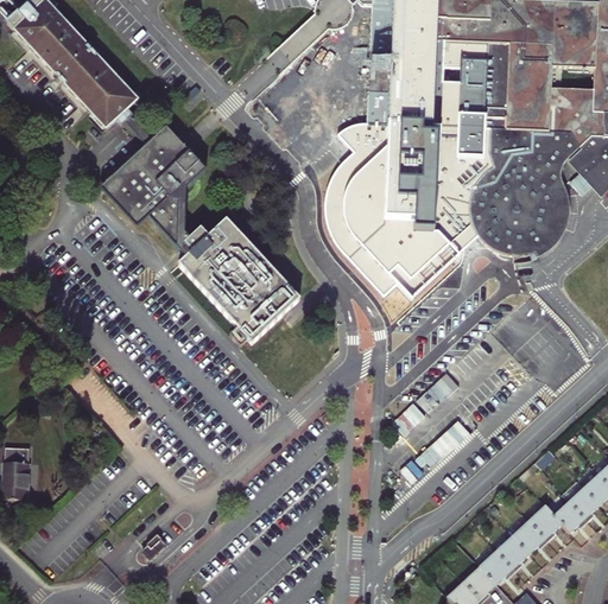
[(207,170),(183,144),(166,127),(152,139),(132,116),(126,109),(137,100),(45,0),(29,0),(25,4),(18,10),(6,21),(56,75),(62,82),(105,129),(116,119),(122,125),(125,122),(146,146),(100,188),(137,229),(149,218),(176,248),(171,253),(178,261),(176,262),(248,343),(298,298),(226,220),(208,235),(200,227),(189,237),(185,233),(187,189),(207,170)]
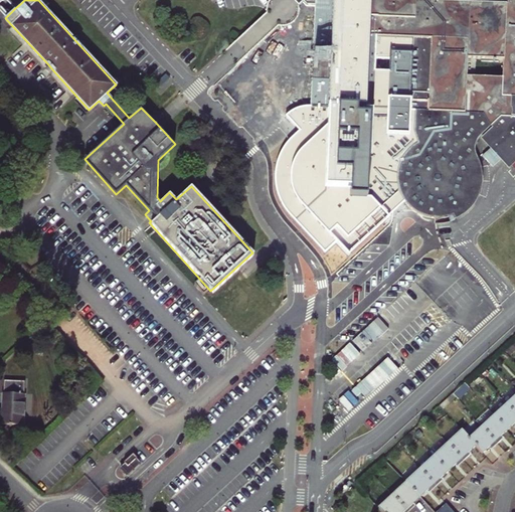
[(267,11),(235,40),(241,45),(248,52),(279,23),(283,24),(287,23),(292,21),(296,18),(298,14),(300,10),(300,5),(298,1),(298,0),(268,0),(267,3),(266,7),(267,11)]
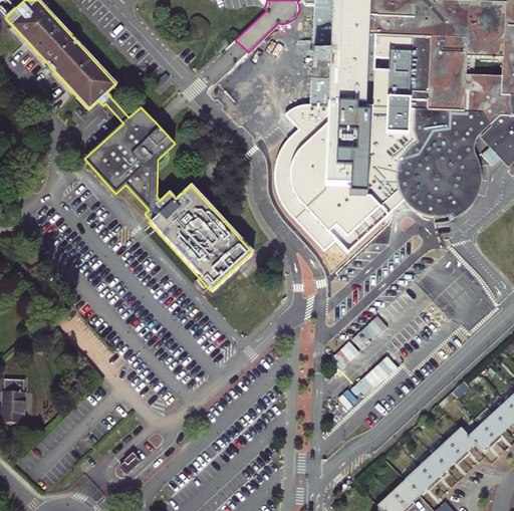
[(302,0),(304,2),(313,3),(310,103),(327,104),(364,104),(367,33),(412,35),(410,89),(428,90),(427,107),(481,109),(481,111),(484,114),(482,115),(491,122),(481,133),(508,164),(513,158),(513,0),(302,0)]
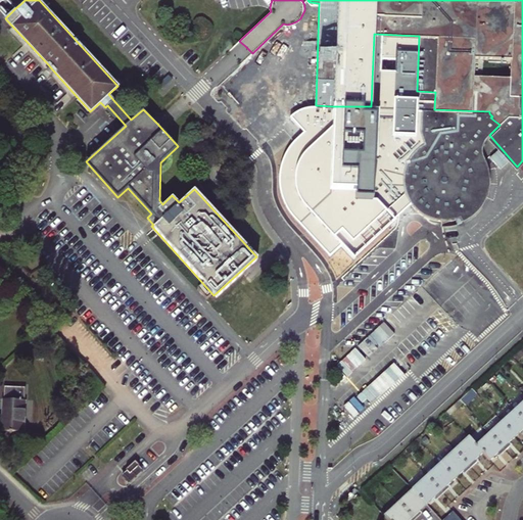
[(374,34),(371,106),(333,106),(316,105),(311,105),(302,107),(295,110),(290,114),(304,130),(292,140),(286,149),(282,159),(281,167),(280,176),(281,185),(283,194),(286,202),(290,209),(330,253),(342,242),(353,254),(411,200),(409,198),(406,188),(406,173),(409,161),(416,151),(426,143),(421,131),(423,108),(416,108),(417,91),(419,36),(374,34)]
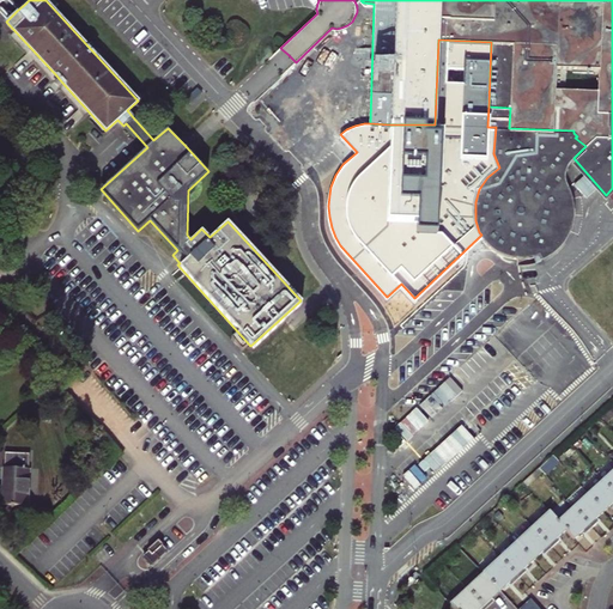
[(58,86),(62,83),(56,75),(52,79),(58,86)]
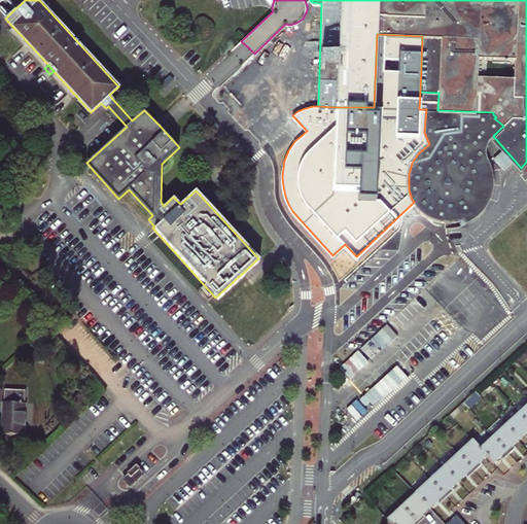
[(438,93),(420,92),(419,109),(426,109),(424,132),(429,144),(419,152),(412,163),(409,174),(409,189),(412,200),(414,202),(418,209),(428,216),(436,220),(453,221),(464,218),(467,222),(477,218),(482,214),(491,201),(494,190),(495,179),(493,167),(488,154),(487,148),(490,139),(493,136),(503,126),(494,118),(496,117),(493,114),(493,112),(437,110),(438,93)]
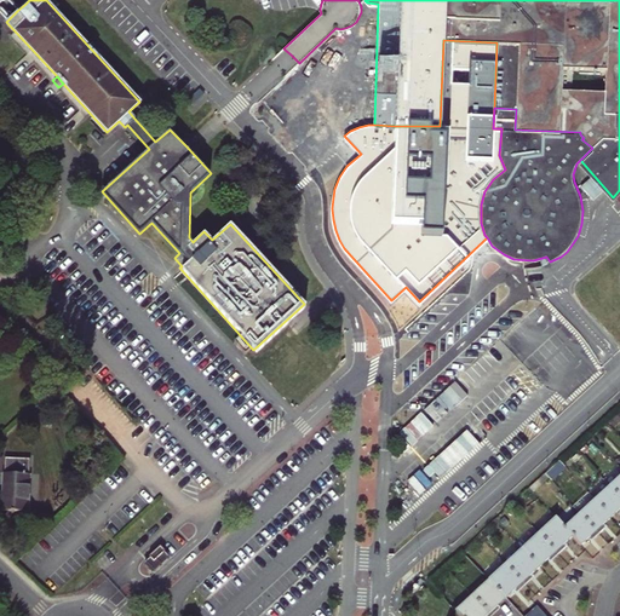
[(474,362),(486,375),(497,364),(484,351),(474,362)]
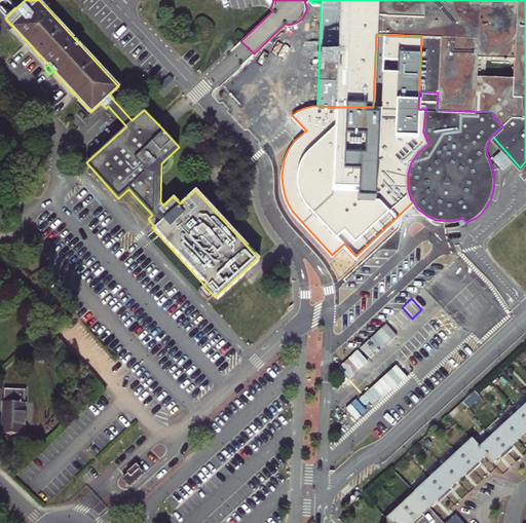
[(450,311),(403,356),(414,368),(461,324),(450,311)]
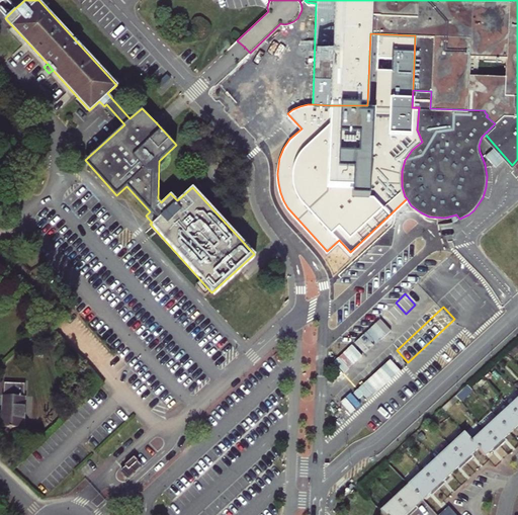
[(391,354),(359,385),(369,397),(402,366),(391,354)]
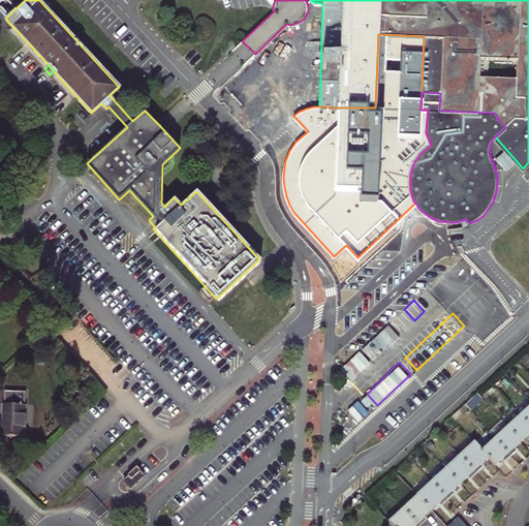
[(21,404),(21,391),(3,390),(1,424),(0,423),(0,434),(23,435),(25,404),(21,404)]
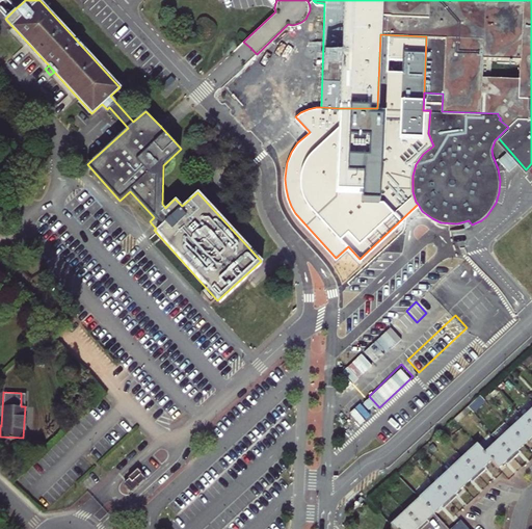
[(531,406),(523,416),(531,425),(531,406)]
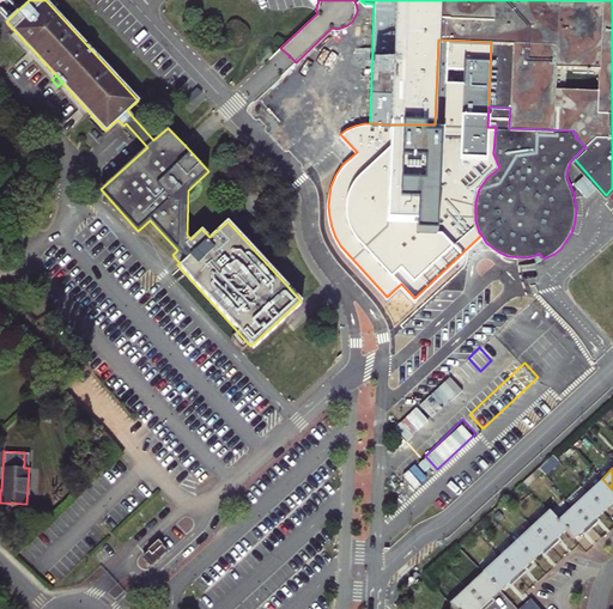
[(612,489),(602,479),(587,492),(602,510),(612,499),(612,489)]
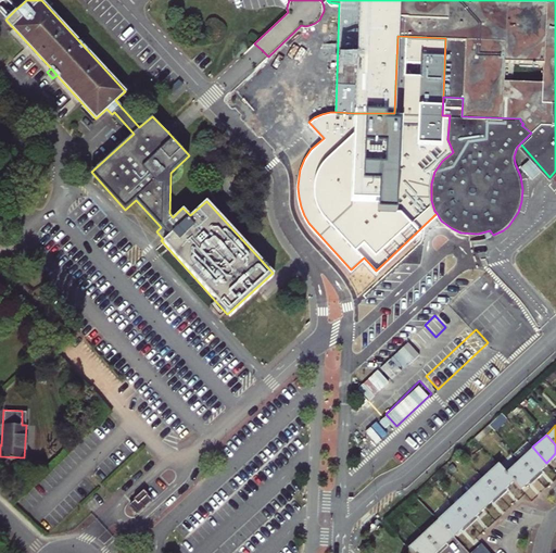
[(519,459),(535,478),(541,473),(539,470),(546,463),(532,447),(519,459)]
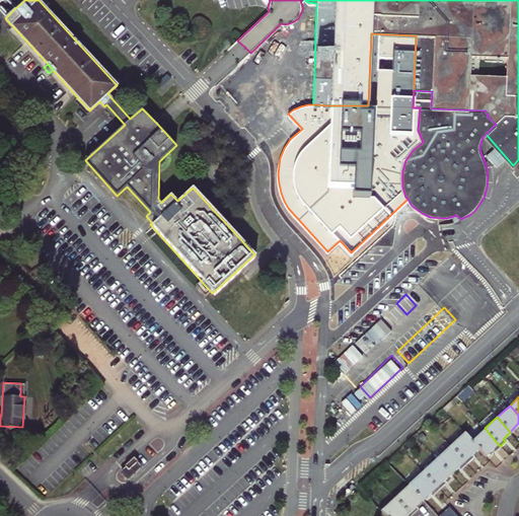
[(494,451),(500,446),(485,428),(472,439),(479,447),(486,454),(492,449),(494,451)]
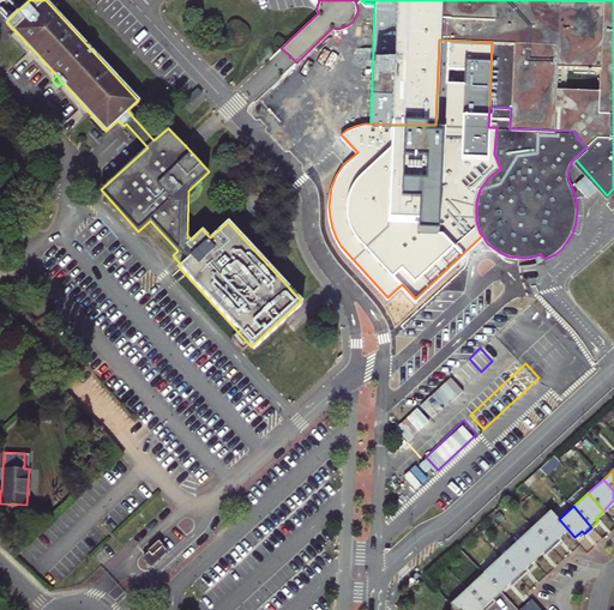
[(555,539),(567,529),(559,519),(549,509),(534,525),(553,545),(558,542),(555,539)]
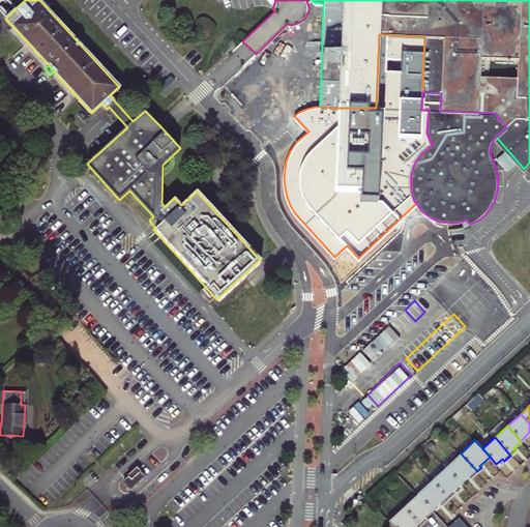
[(471,476),(477,471),(461,454),(446,467),(461,482),(469,474),(471,476)]
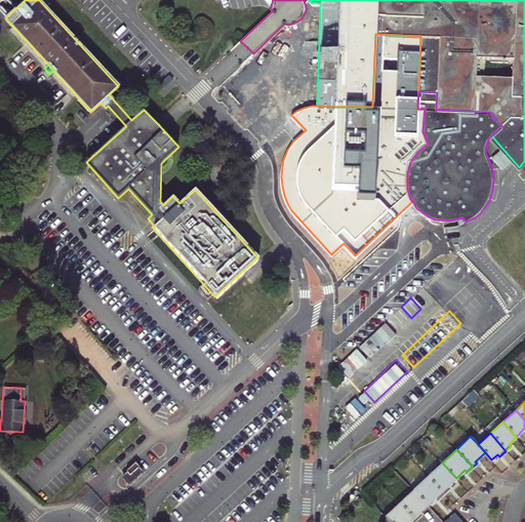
[(139,465),(135,460),(126,469),(127,471),(123,474),(130,481),(140,471),(137,467),(139,465)]
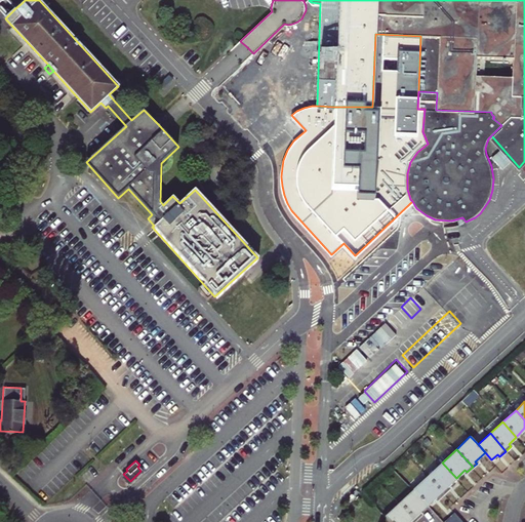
[(446,487),(456,478),(442,463),(428,475),(444,493),(448,489),(446,487)]
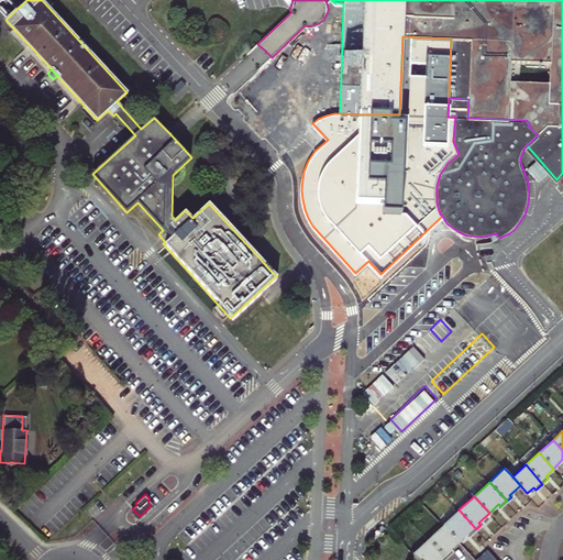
[(459,509),(442,524),(459,541),(468,531),(471,534),(476,529),(459,509)]
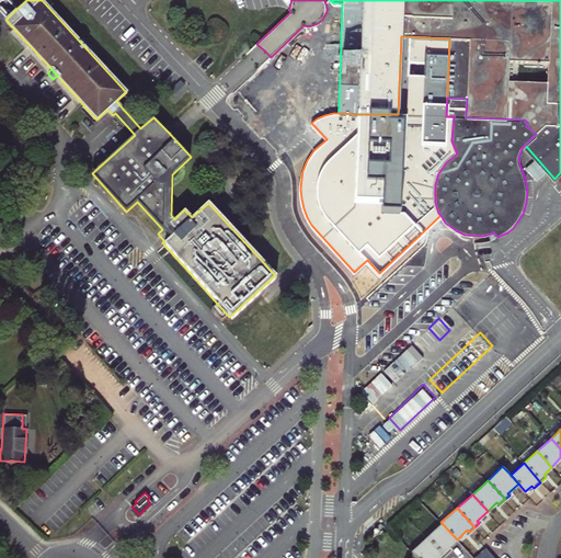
[(447,548),(457,539),(441,522),(426,536),(444,555),(448,550),(447,548)]
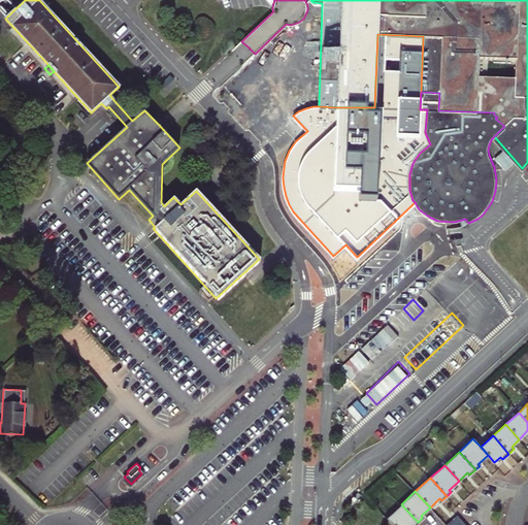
[(410,524),(414,524),(418,522),(401,504),(386,518),(392,524),(410,524)]
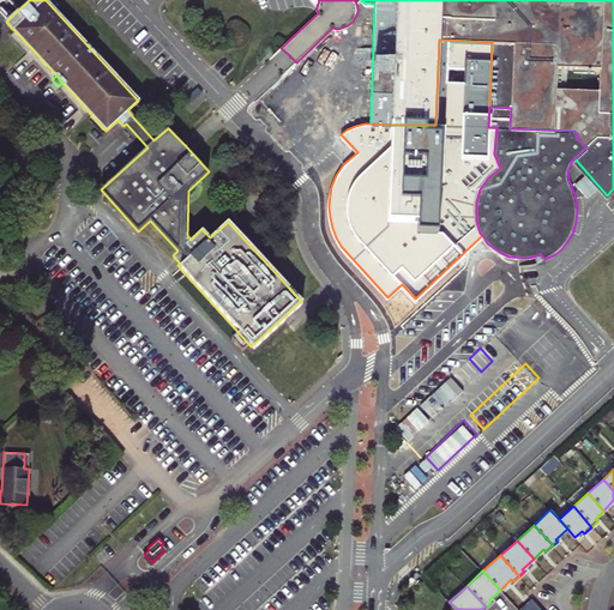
[(540,609),(530,598),(517,609),(540,609)]
